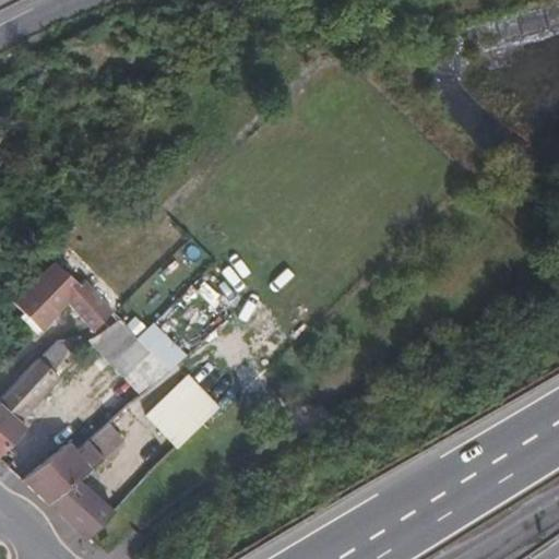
[(14,198),(7,190),(2,192),(7,201),(14,198)]
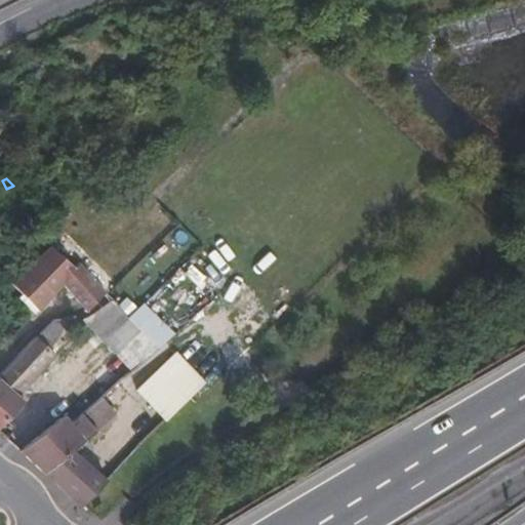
[(97,287),(79,264),(81,261),(72,252),(64,260),(45,242),(7,278),(29,299),(53,275),(80,303),(97,287)]
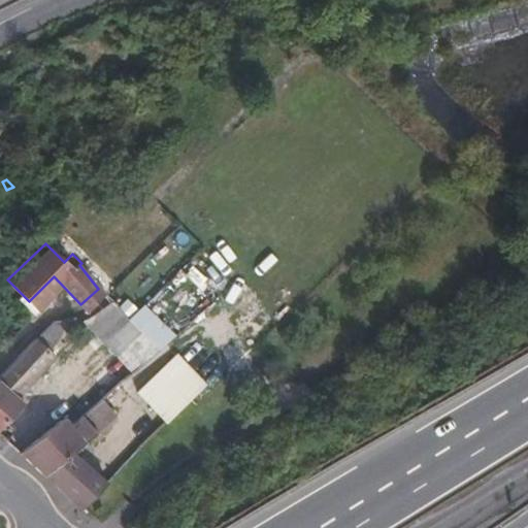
[(174,334),(144,303),(129,318),(112,300),(86,325),(132,373),(174,334)]
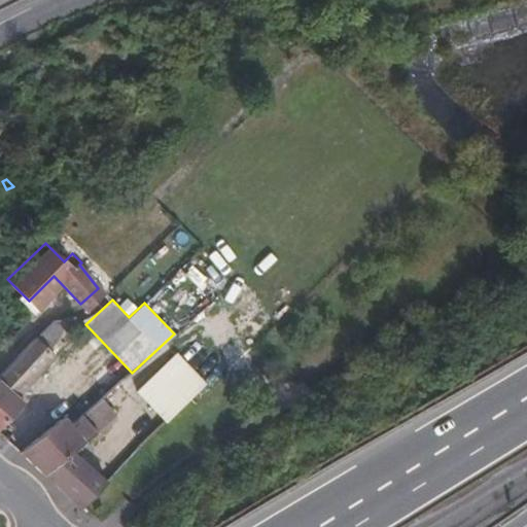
[(60,323),(69,318),(62,311),(44,311),(27,330),(41,343),(60,323)]
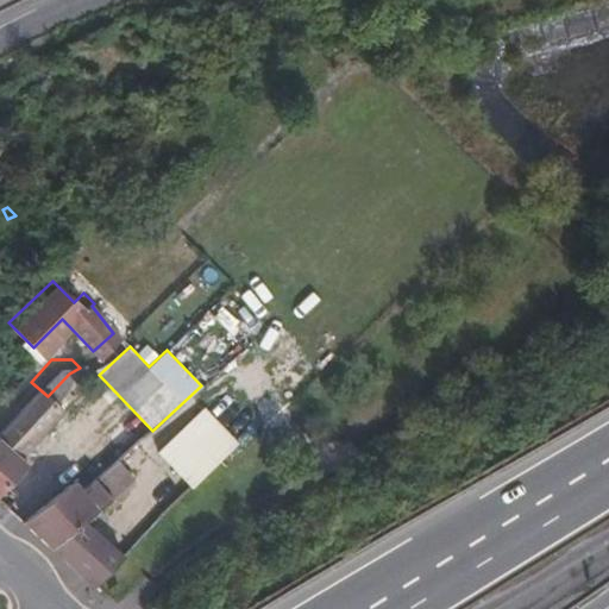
[(12,450),(55,403),(48,396),(31,382),(0,414),(0,477),(19,457),(12,450)]
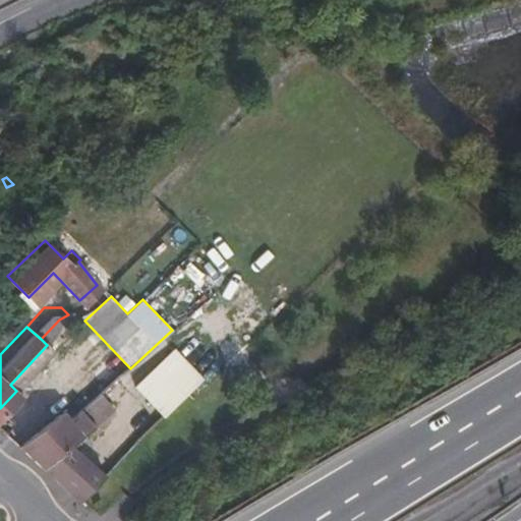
[(180,391),(161,370),(140,387),(161,409),(180,391)]
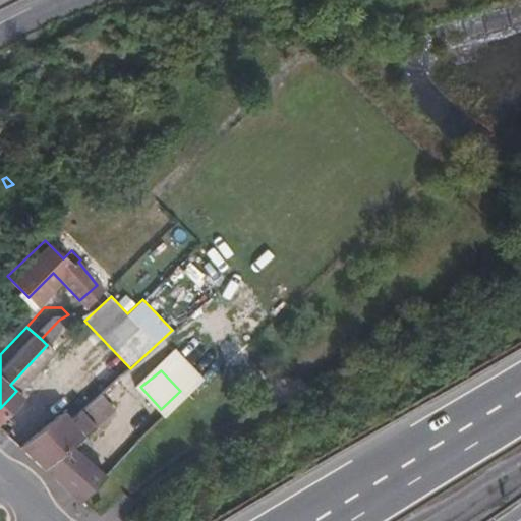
[(67,441),(90,421),(72,403),(61,411),(55,404),(12,441),(39,464),(67,441)]
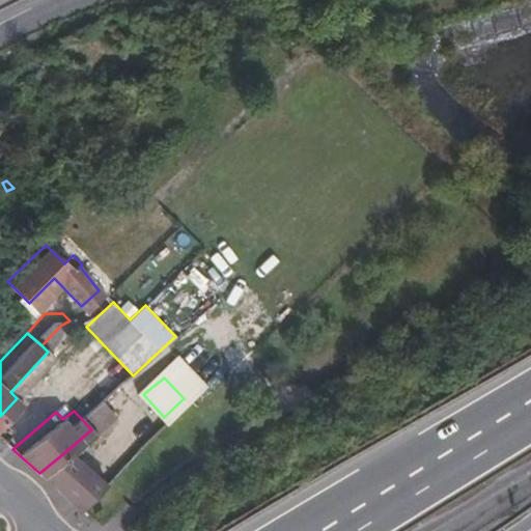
[(75,505),(102,479),(68,449),(39,473),(75,505)]
